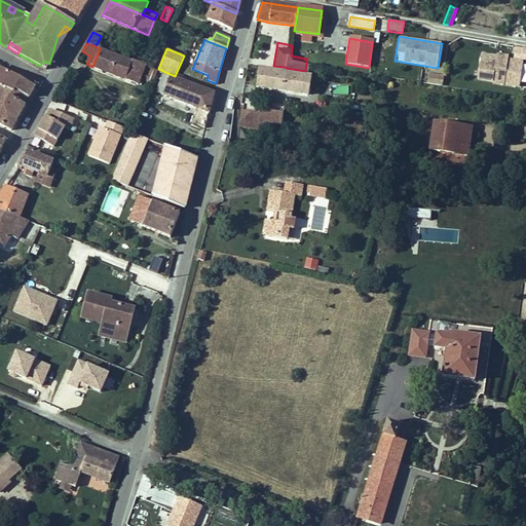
[(100,49),(92,67),(136,83),(143,65),(132,61),(130,62),(100,49)]
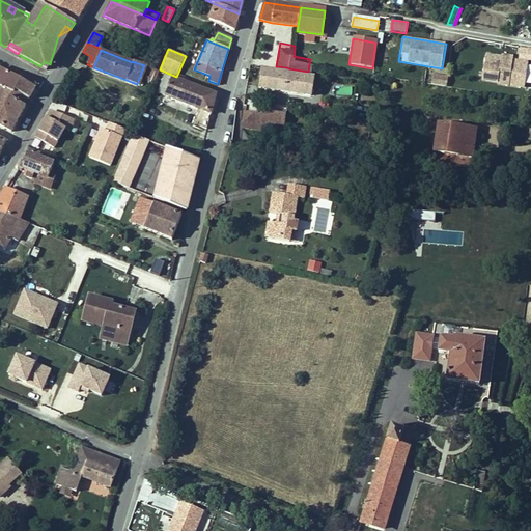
[(530,89),(530,63),(509,60),(510,57),(498,55),(493,85),(523,90),(523,89),(530,89)]
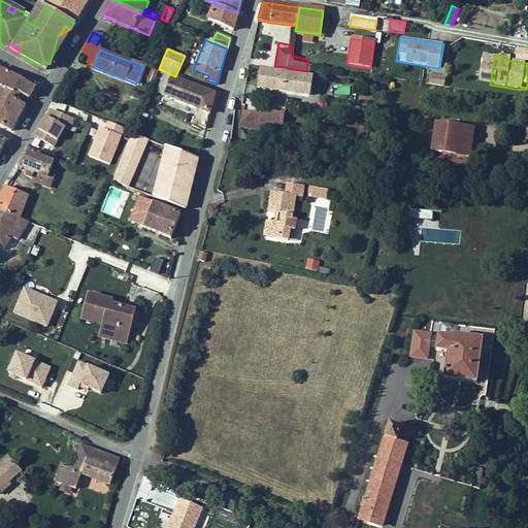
[(258,83),(307,90),(310,72),(306,71),(287,68),(286,67),(274,66),(261,64),(258,83)]
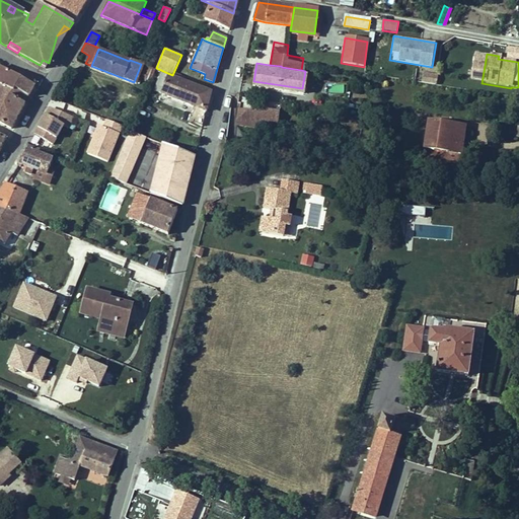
[(0,66),(0,84),(13,91),(15,90),(27,97),(34,86),(0,66)]
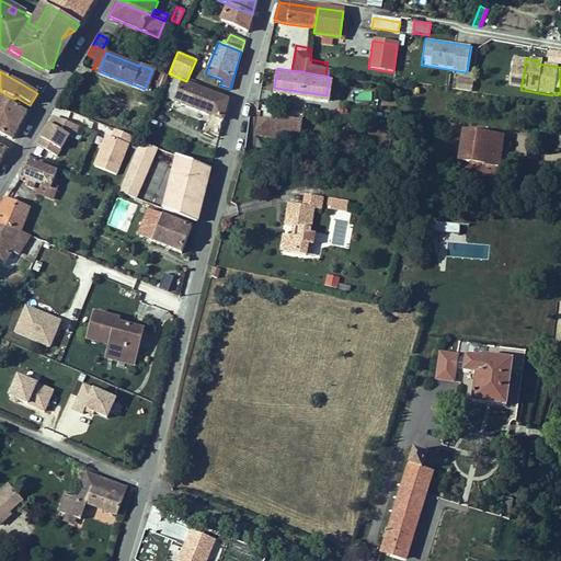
[(472,90),(472,79),(457,78),(456,90),(472,90)]
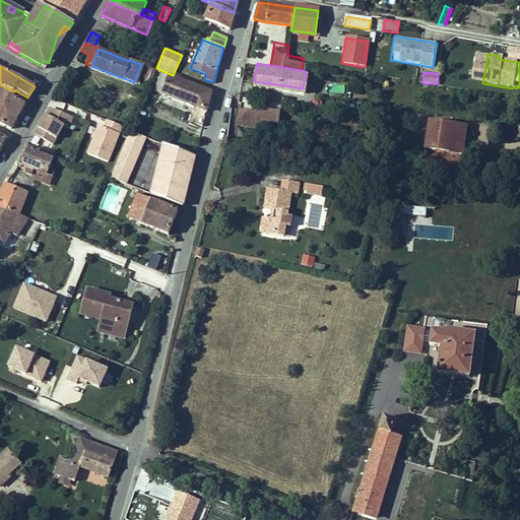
[(154,90),(194,106),(206,111),(211,92),(161,73),(154,90)]
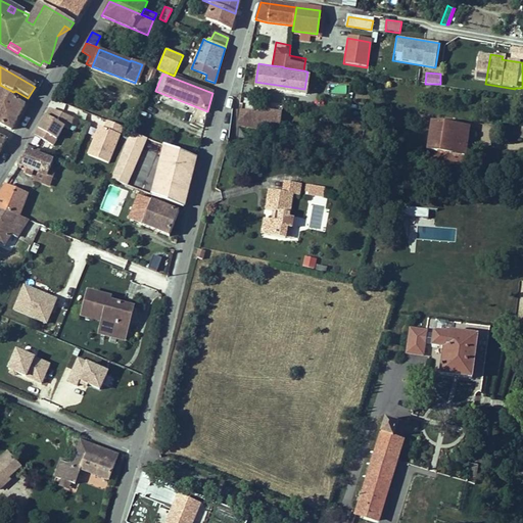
[(15,91),(13,92),(0,85),(0,112),(9,96),(24,104),(28,98),(15,91)]
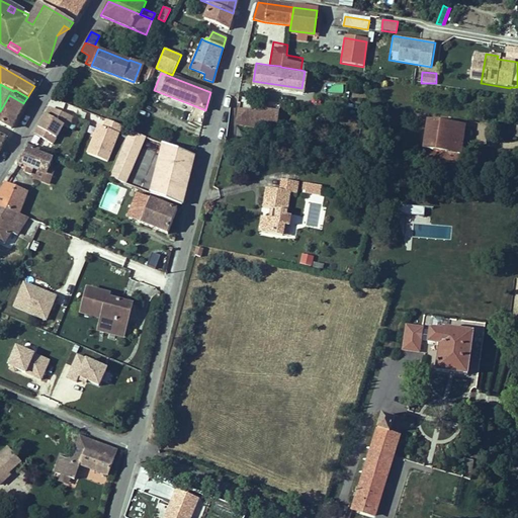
[(9,95),(0,111),(0,121),(10,128),(23,103),(9,95)]
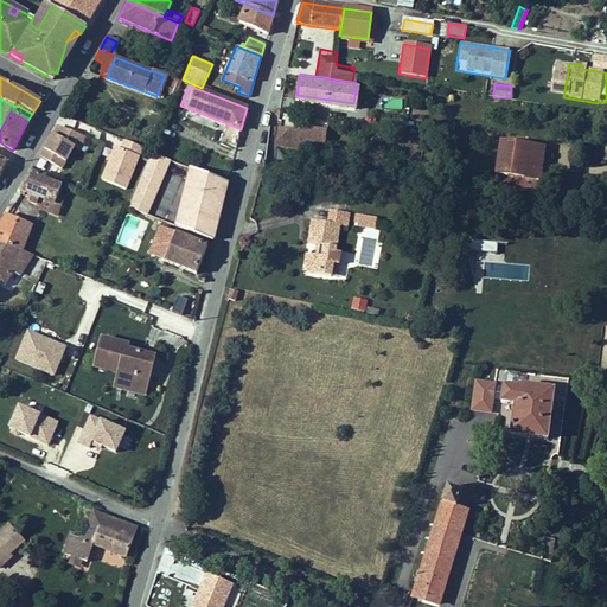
[(241,129),(227,123),(219,141),(236,147),(241,129)]
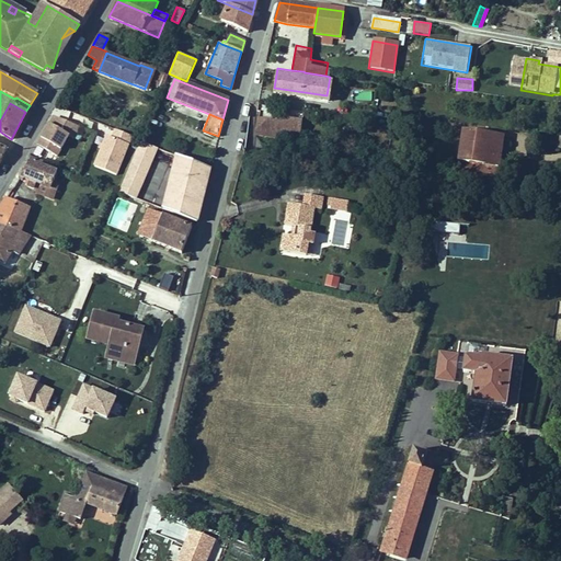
[(266,116),(266,114),(256,114),(253,130),(296,136),(299,116),(284,115),(284,117),(266,116)]
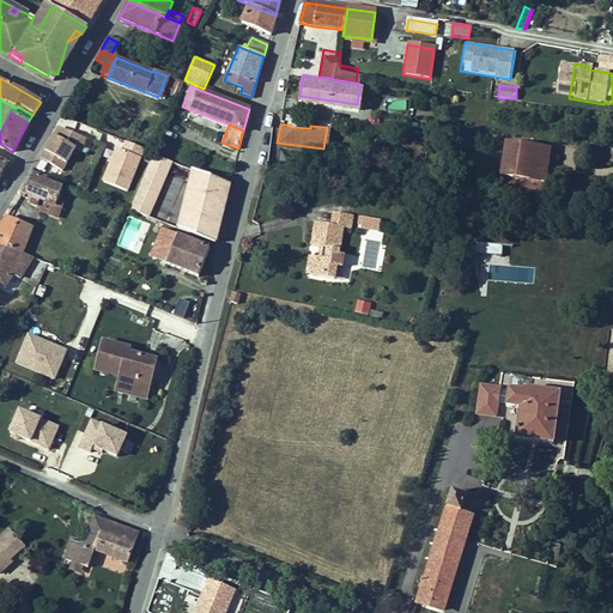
[(50,139),(34,171),(56,181),(73,147),(79,150),(85,138),(71,133),(66,141),(56,137),(50,139)]
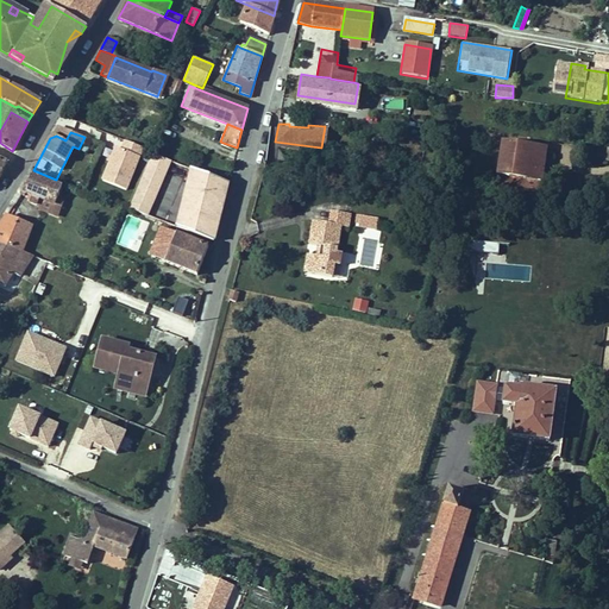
[(544,143),(501,137),(496,169),(507,170),(507,164),(540,169),(544,143)]
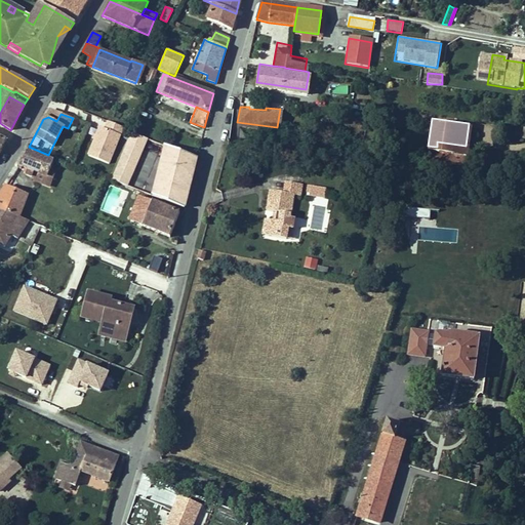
[(122,127),(107,121),(104,128),(98,126),(88,155),(108,163),(122,127)]
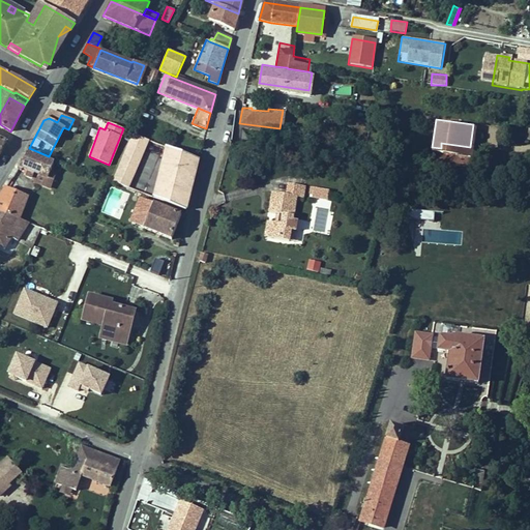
[(113,180),(128,187),(148,141),(133,135),(113,180)]
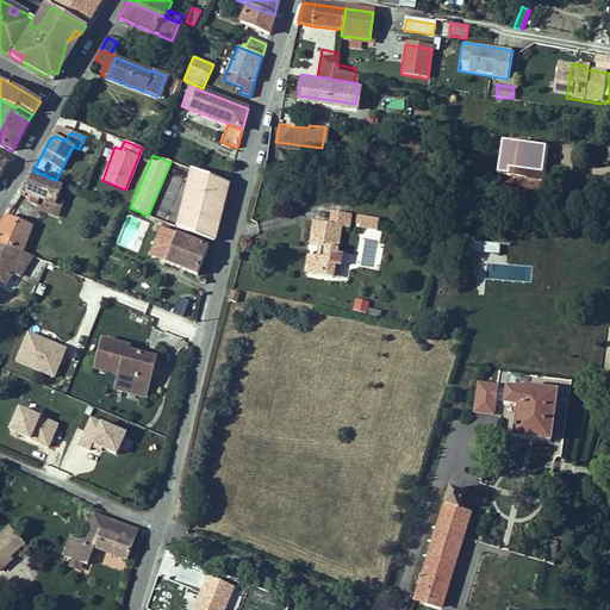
[(541,169),(508,165),(508,170),(540,175),(541,169)]
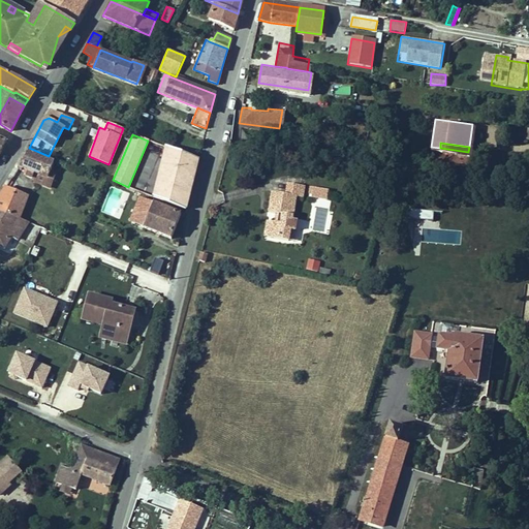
[(39,156),(40,153),(28,149),(19,165),(28,169),(26,175),(32,178),(34,173),(48,178),(54,162),(39,156)]
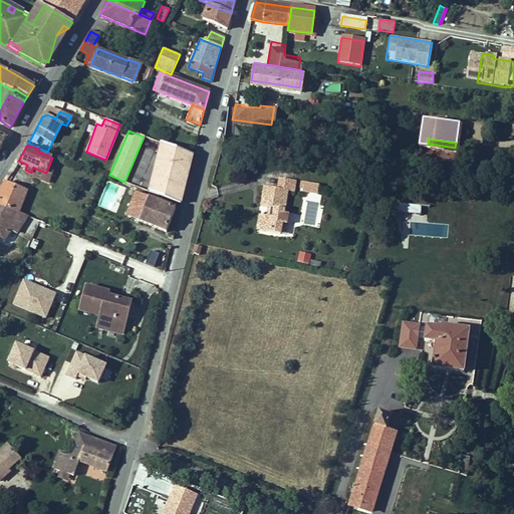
[(0,186),(0,199),(19,207),(24,194),(13,189),(16,181),(6,177),(0,186)]
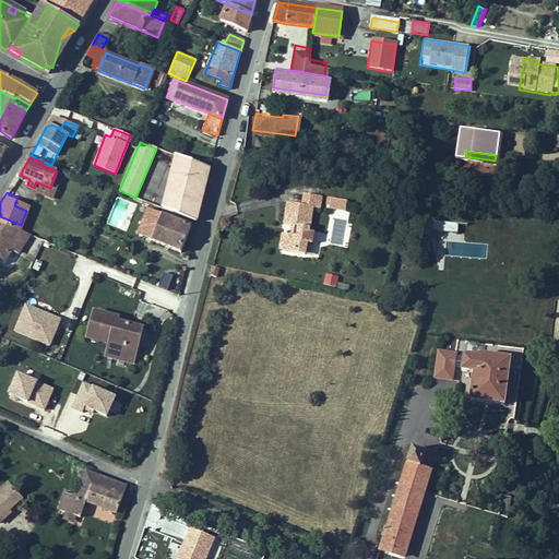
[(18,197),(14,205),(26,211),(30,202),(18,197)]
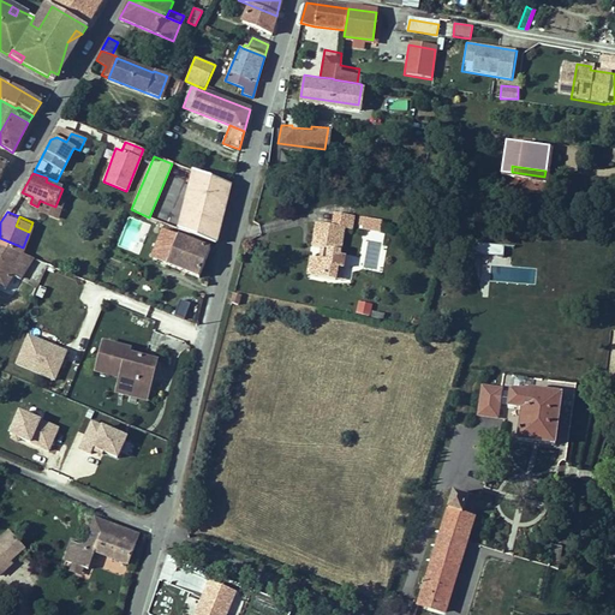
[(336,216),(334,227),(318,225),(314,248),(322,249),(326,250),(323,260),(320,260),(311,257),(308,275),(335,280),(338,270),(344,270),(346,258),(340,257),(345,230),(352,232),(354,220),(336,216)]
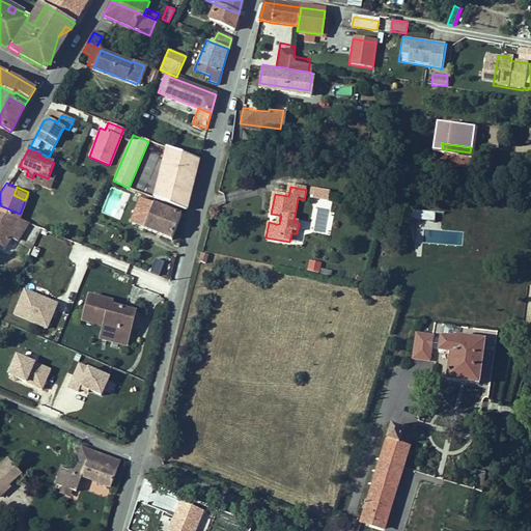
[(328,234),(334,191),(313,188),(309,221),(300,220),(299,230),(328,234)]
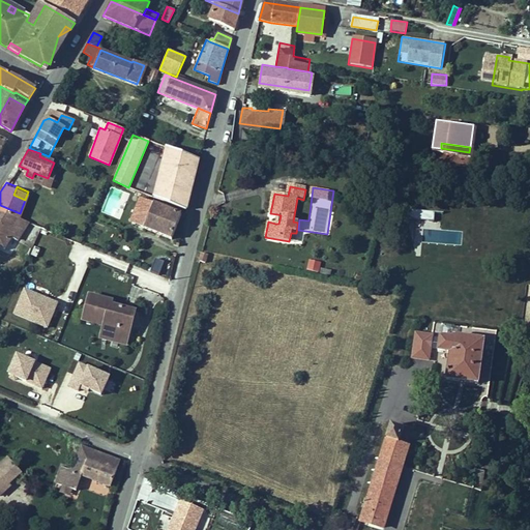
[(171,234),(180,210),(142,195),(133,218),(171,234)]
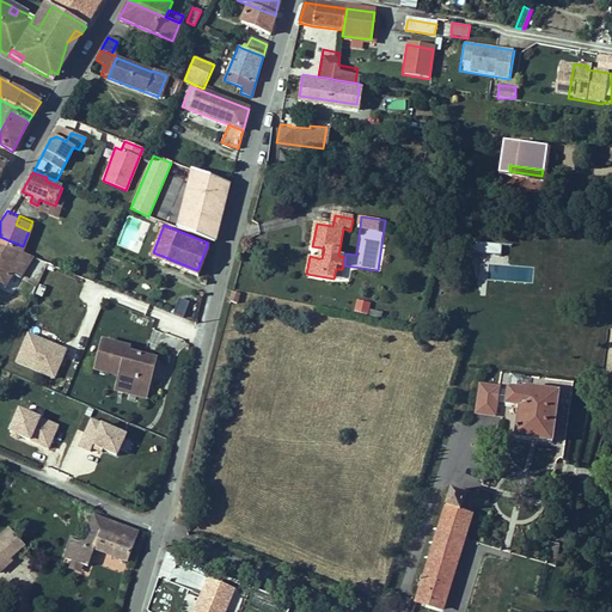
[(13,267),(19,270),(32,250),(23,246),(0,237),(0,277),(5,280),(13,267)]
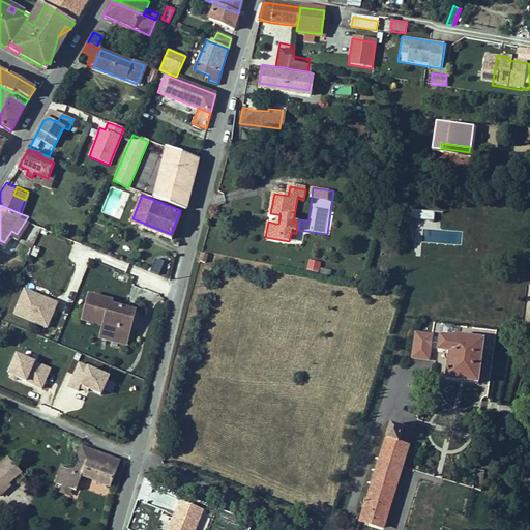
[(434,219),(434,211),(409,210),(409,218),(434,219)]
